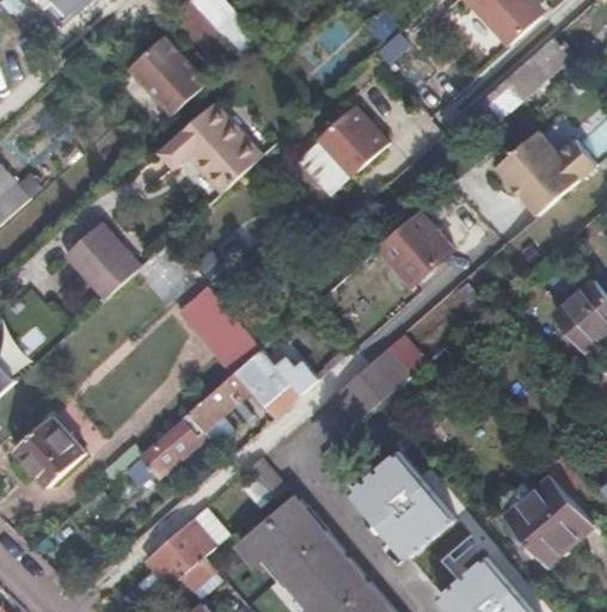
[(38,0),(61,25),(87,0),(38,0)]
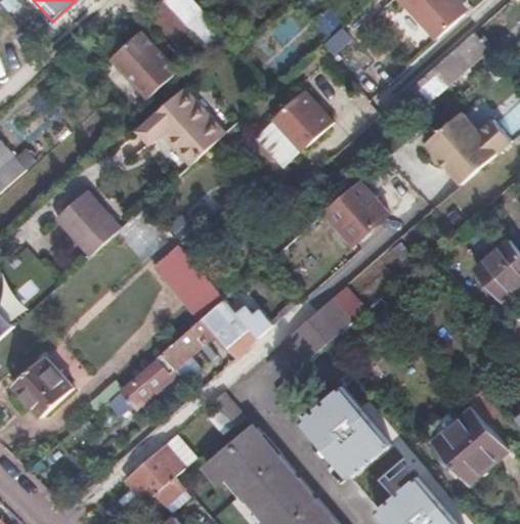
[(161,0),(147,12),(173,43),(188,29),(186,26),(162,0),(161,0)]
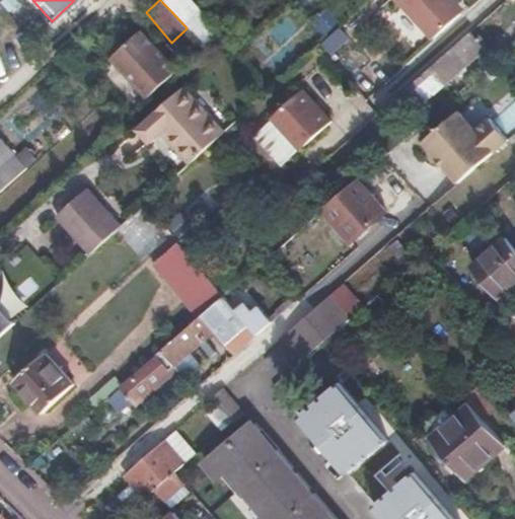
[(185,25),(199,13),(187,0),(161,0),(185,25)]
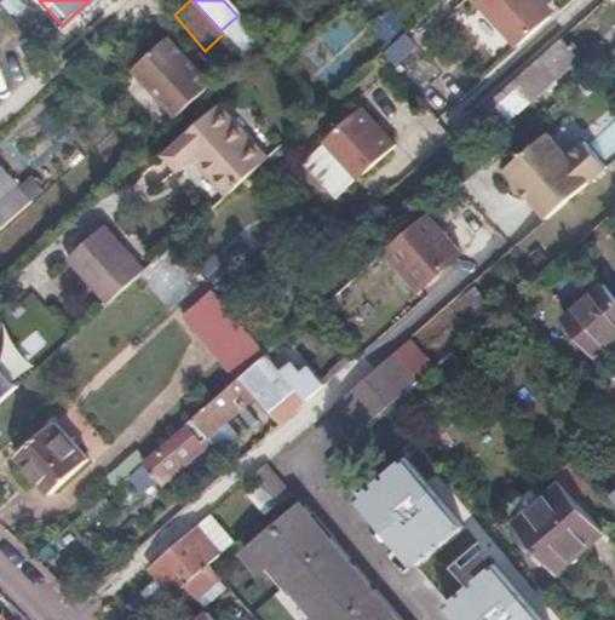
[(470,0),(513,46),(547,15),(534,0),(470,0)]
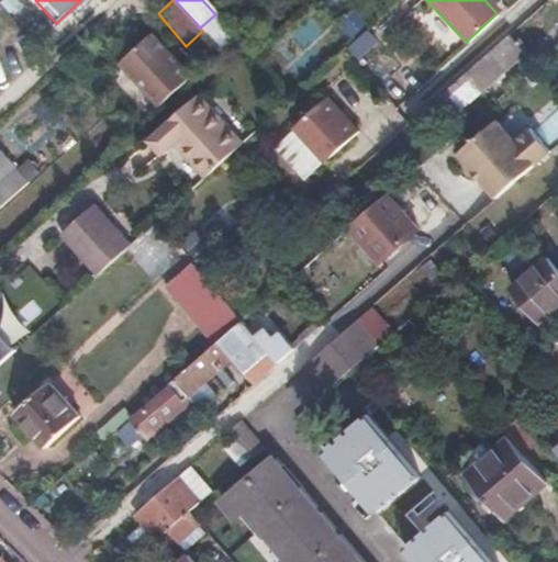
[(484,0),(497,13),(500,11),(490,0),(484,0)]
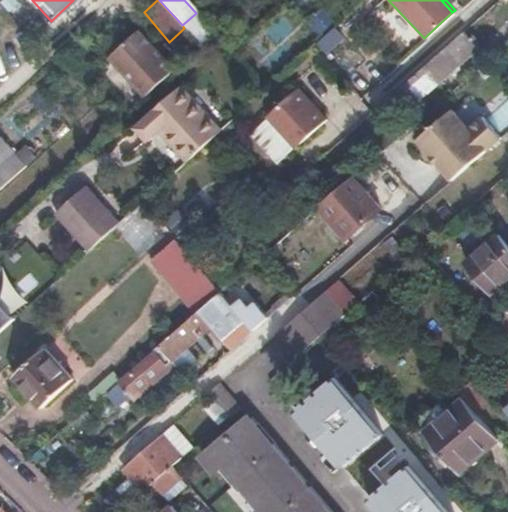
[(311,35),(332,29),(326,10),(305,17),(311,35)]
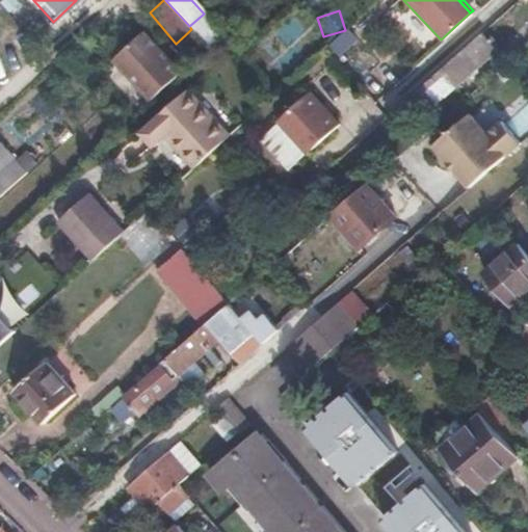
[(207,46),(221,33),(204,14),(189,26),(191,29),(207,46)]
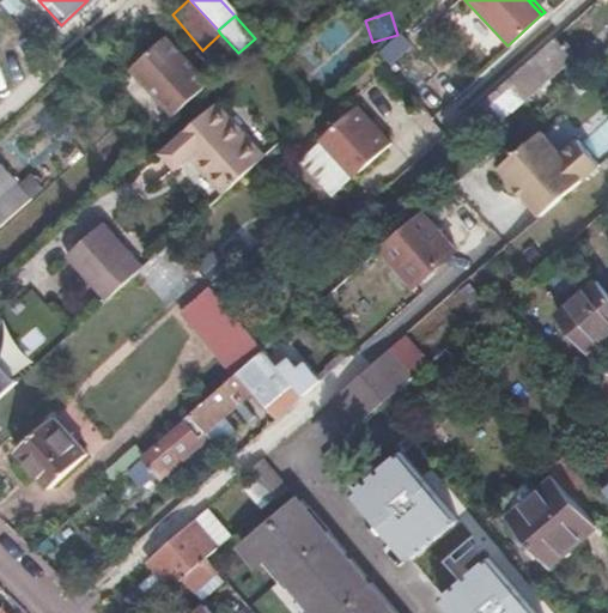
[(389,64),(412,47),(401,34),(378,50),(389,64)]
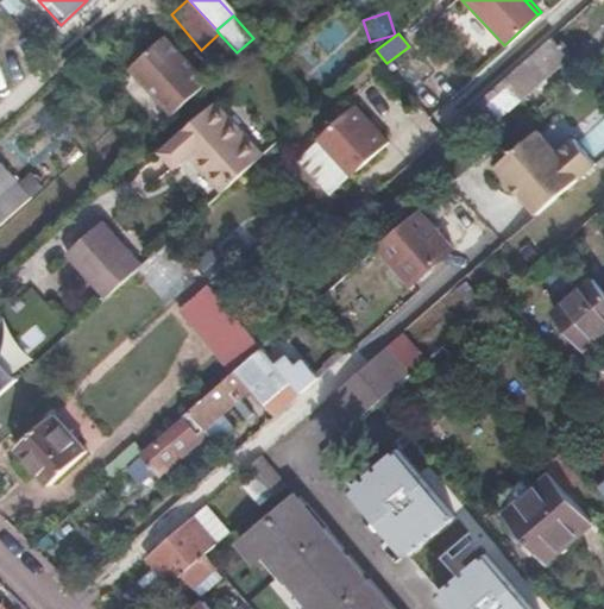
[(129,67),(170,113),(203,83),(162,37),(129,67)]
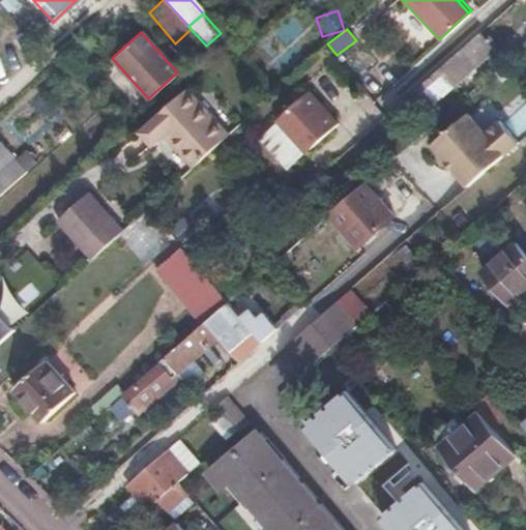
[(492,50),(477,32),(416,87),(432,104),(492,50)]
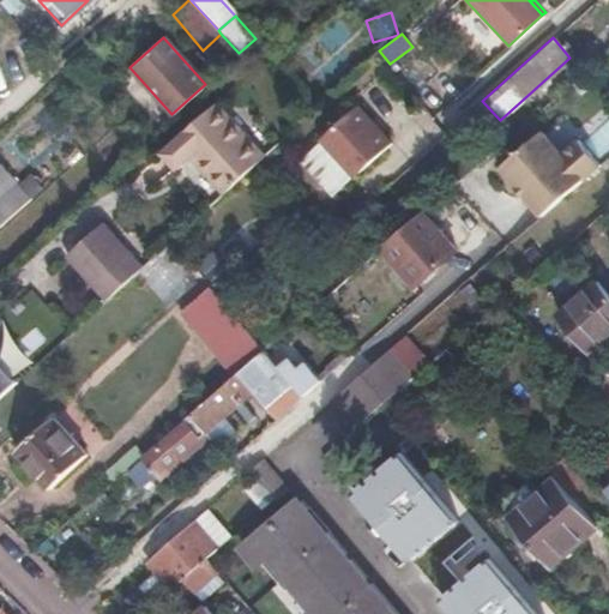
[(64,72),(52,83),(60,92),(73,80),(64,72)]
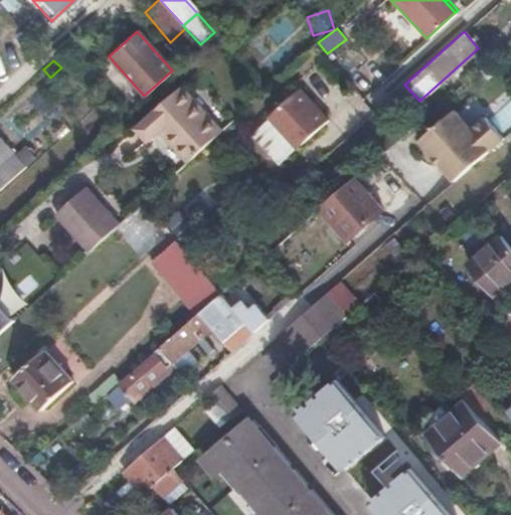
[(220,130),(180,86),(133,127),(146,142),(158,132),(161,129),(168,138),(165,140),(185,162),(220,130)]
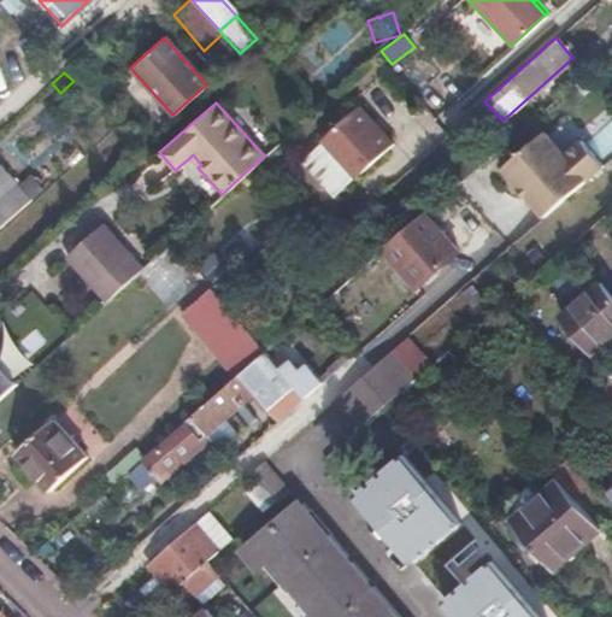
[(392,144),(357,105),(318,139),(353,178),(392,144)]
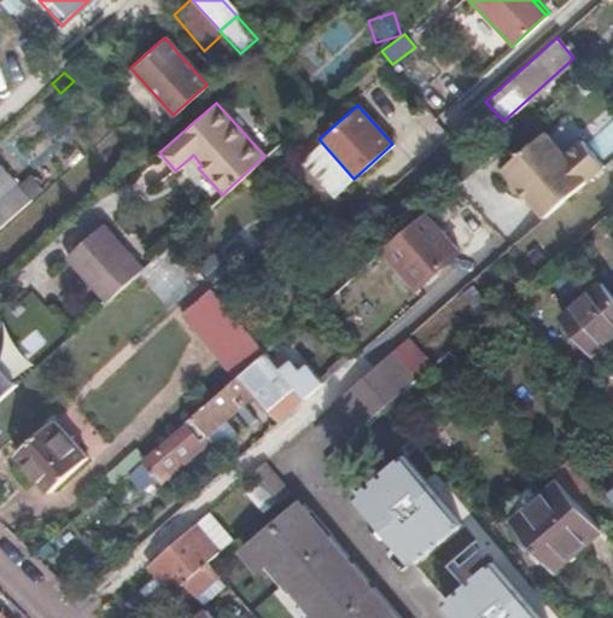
[(541,219),(601,167),(579,141),(561,157),(541,134),(500,172),(541,219)]
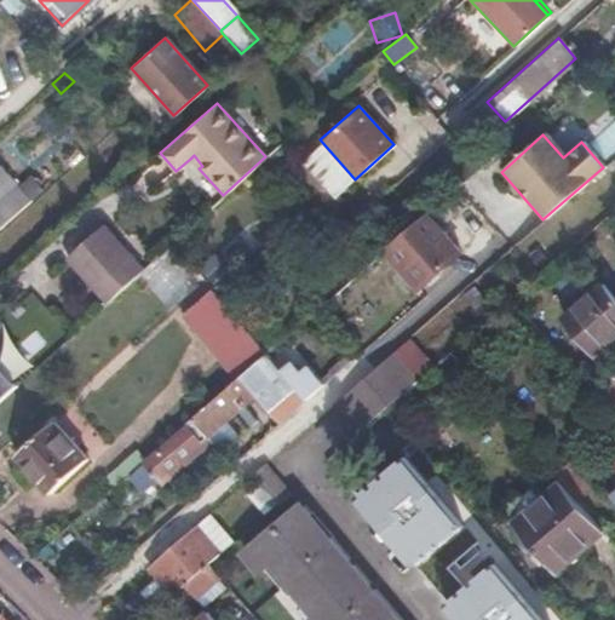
[(190,159),(199,168),(202,166),(194,155),(190,159)]
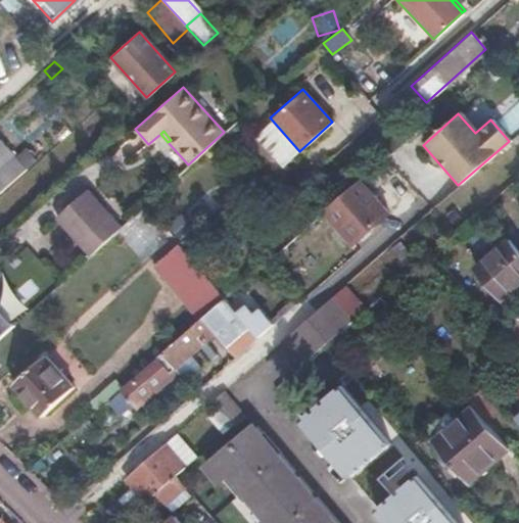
[(0,189),(34,159),(24,148),(13,157),(0,141),(0,189)]
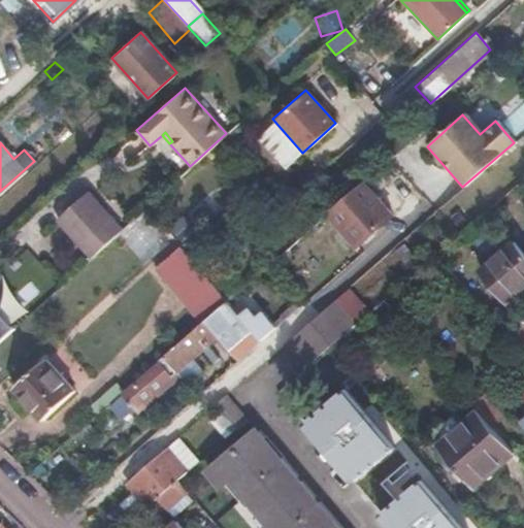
[(405,146),(393,157),(410,175),(422,165),(405,146)]
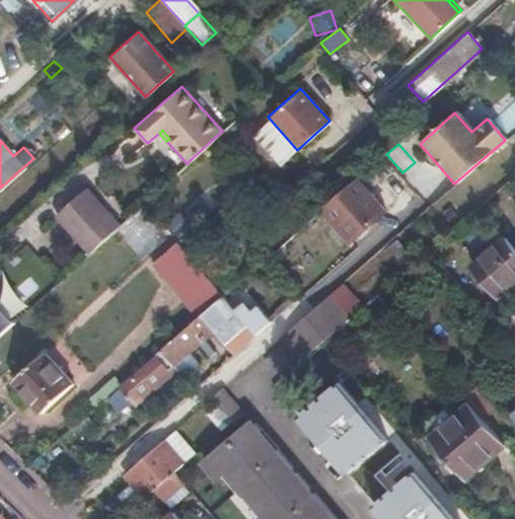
[(384,212),(355,179),(320,209),(350,242),(384,212)]
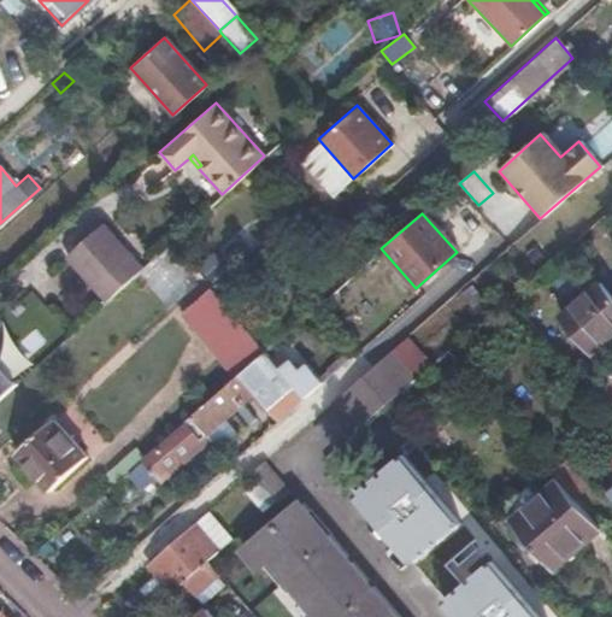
[(141,268),(101,223),(64,257),(104,301),(141,268)]
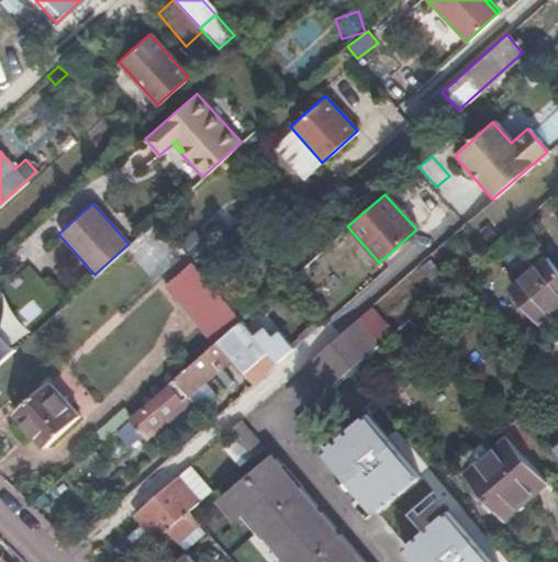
[(247,291),(208,246),(190,262),(229,307),(247,291)]
